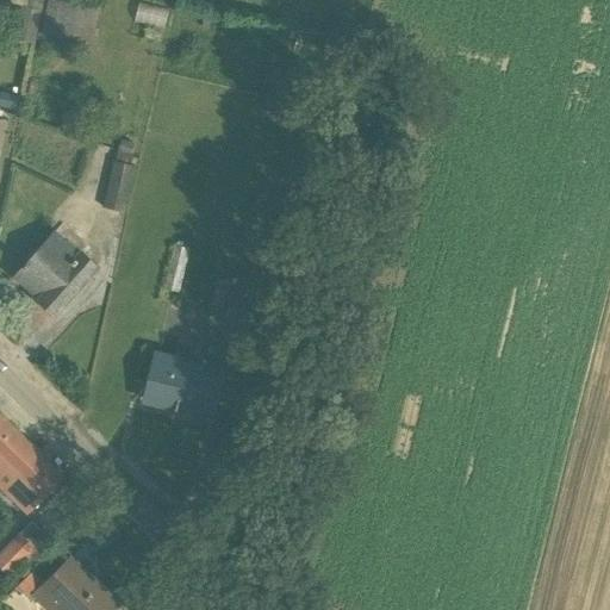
[(12,39),(31,43),(41,0),(8,0),(8,4),(19,6),(12,39)]
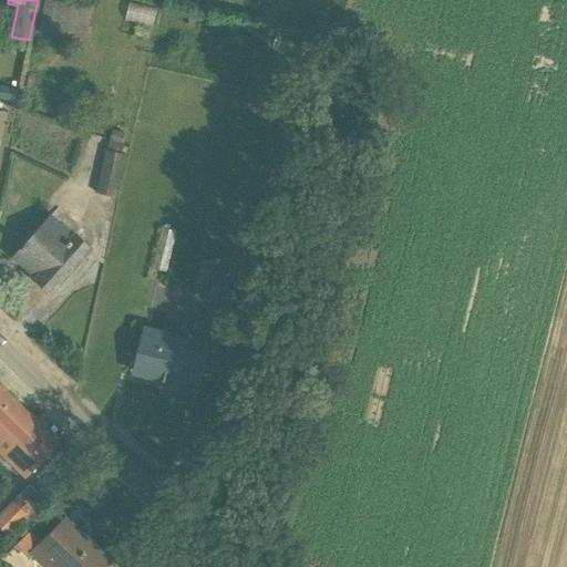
[(92,8),(58,0),(43,0),(35,39),(82,50),(92,8)]
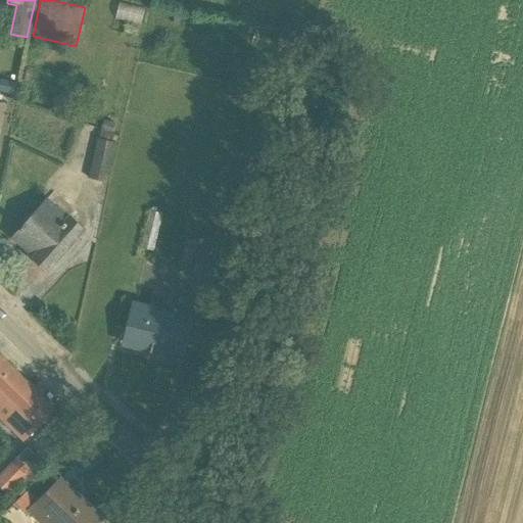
[(0,79),(0,91),(12,95),(15,83),(0,79)]
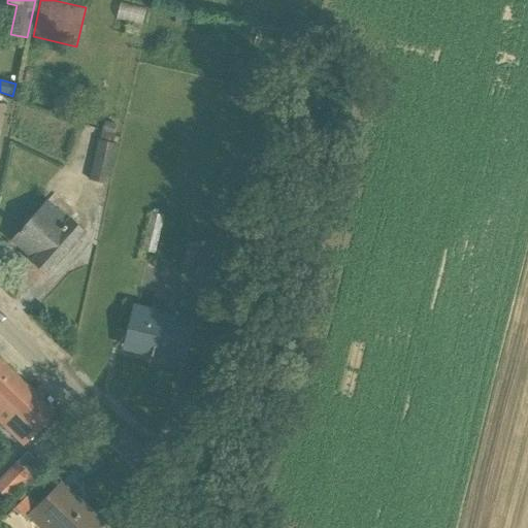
[(114,125),(103,122),(99,140),(98,140),(88,179),(106,185),(116,144),(112,143),(114,135),(112,135),(114,125)]
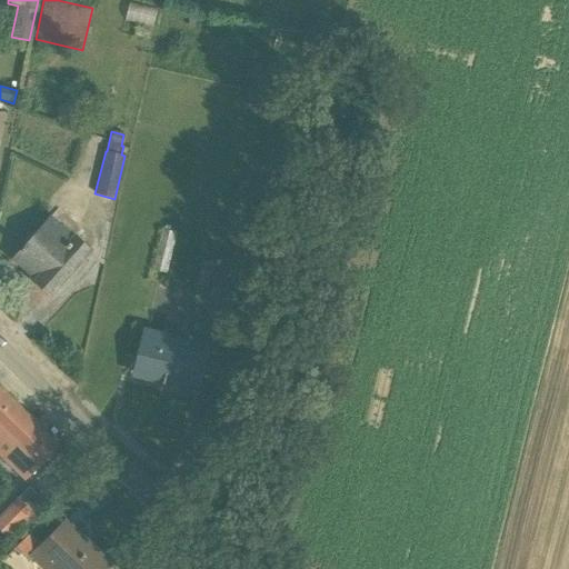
[(91,248),(52,216),(13,258),(30,273),(33,270),(39,275),(35,280),(50,295),(91,248)]
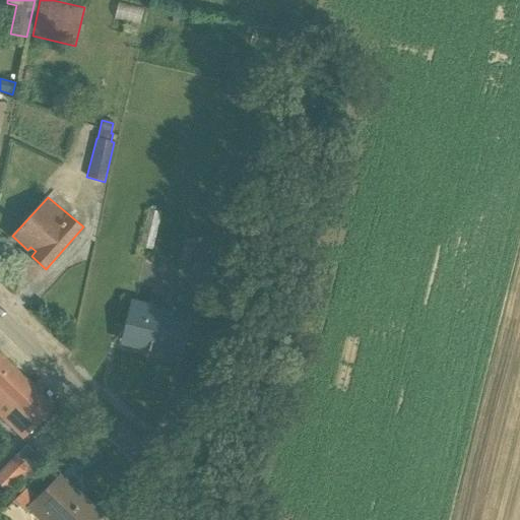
[(138,247),(151,250),(160,213),(154,211),(155,206),(150,205),(149,210),(147,209),(138,247)]
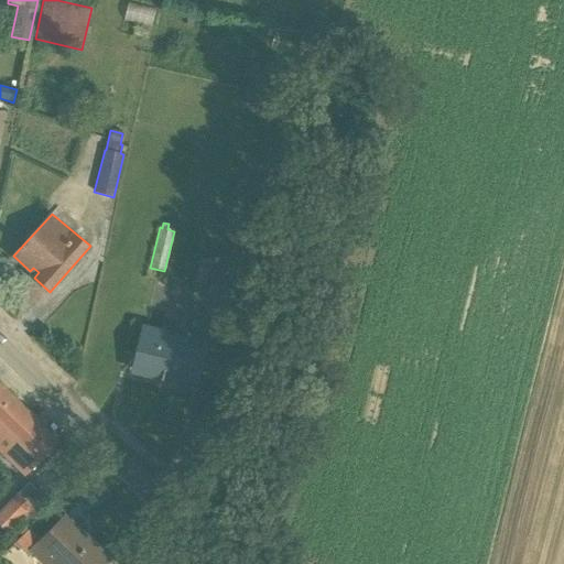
[(231,268),(201,260),(195,283),(207,286),(203,302),(221,306),(231,268)]
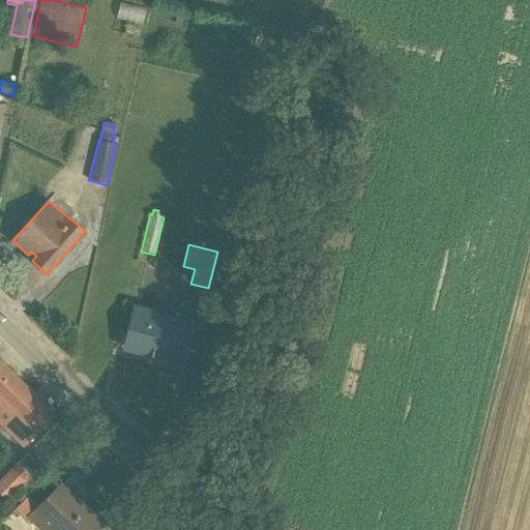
[(135,305),(126,341),(152,347),(150,359),(151,359),(152,357),(182,364),(192,327),(190,326),(192,320),(135,305)]
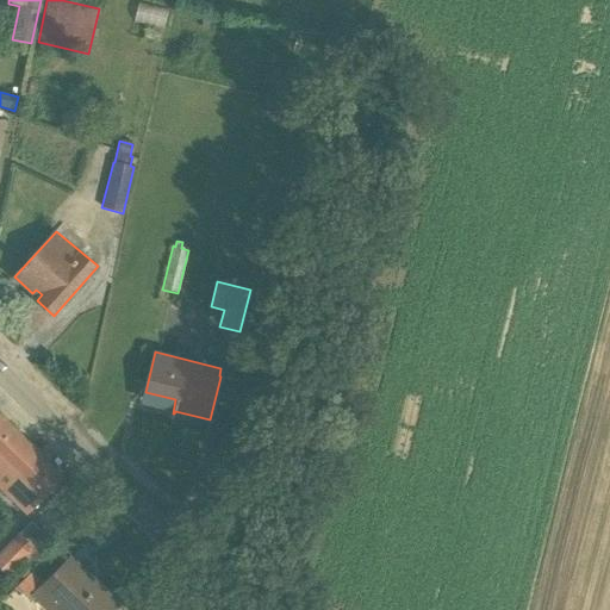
[(63,478),(0,415),(0,490),(25,516),(63,478)]
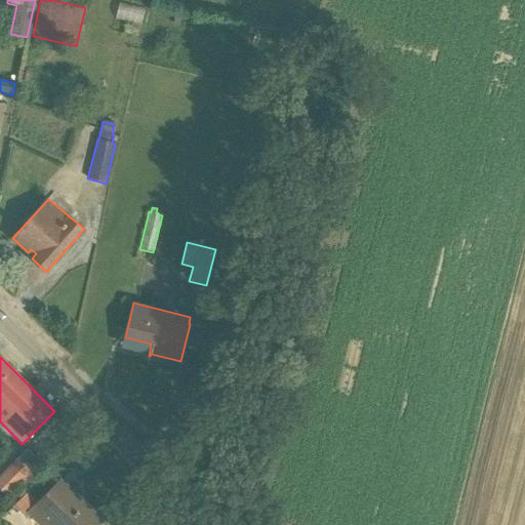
[(37,463),(26,452),(17,460),(15,459),(0,475),(0,489),(9,498),(32,475),(29,472),(37,463)]
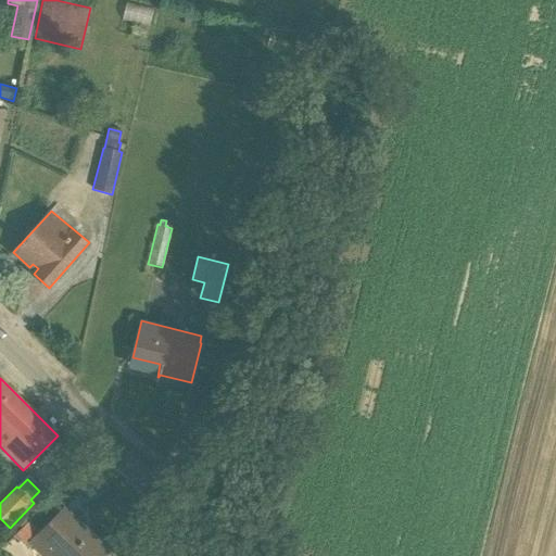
[(101,555),(105,552),(63,509),(28,544),(40,555),(101,555)]
